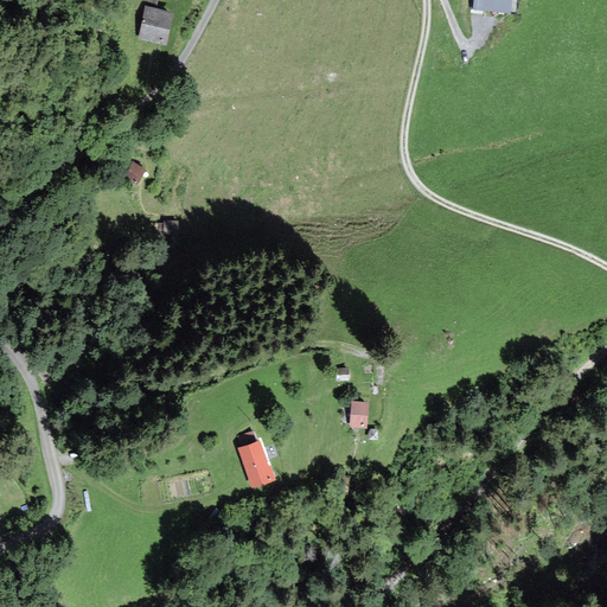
[(147,0),(140,38),(165,43),(172,13),(154,10),(155,0),(147,0)]
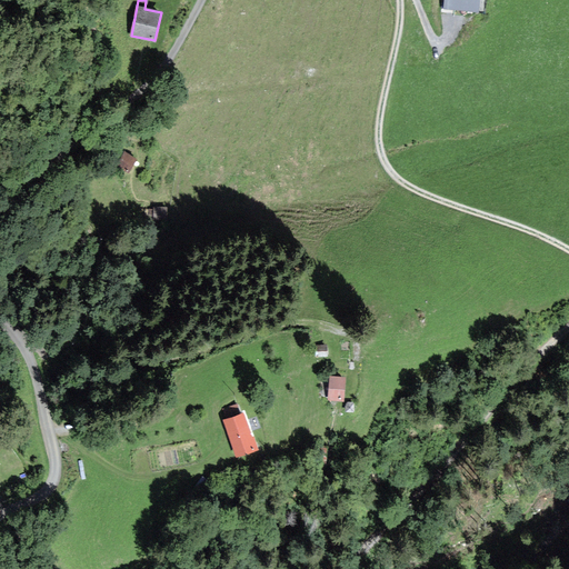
[(136,158),(125,152),(117,165),(129,170),(136,158)]
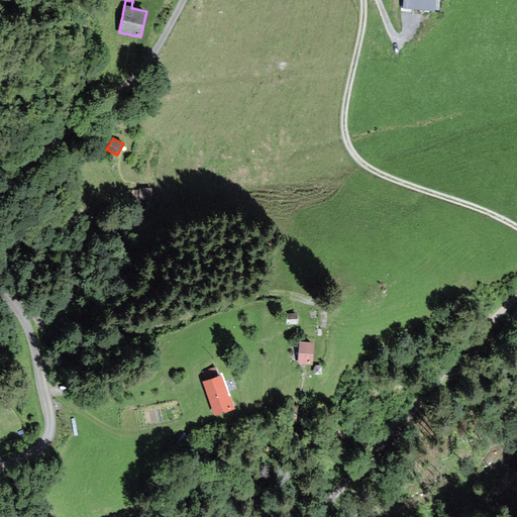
[(140,189),(140,191),(135,191),(135,196),(140,196),(140,199),(150,199),(150,189),(140,189)]
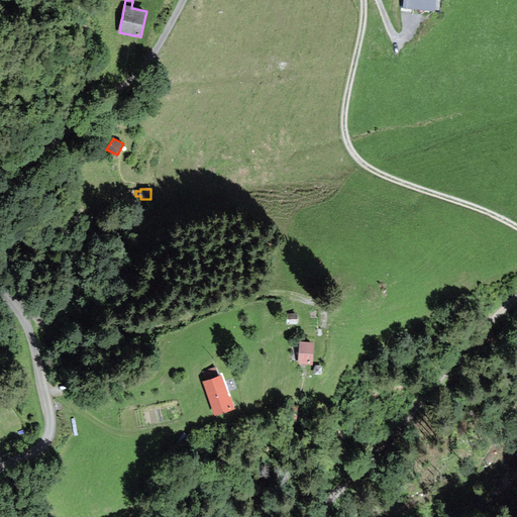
[(313,343),(300,341),(299,362),(311,363),(313,343)]
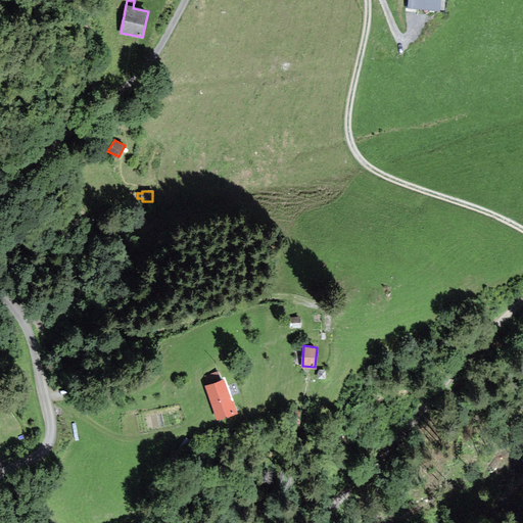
[(224,380),(205,386),(218,419),(236,412),(224,380)]
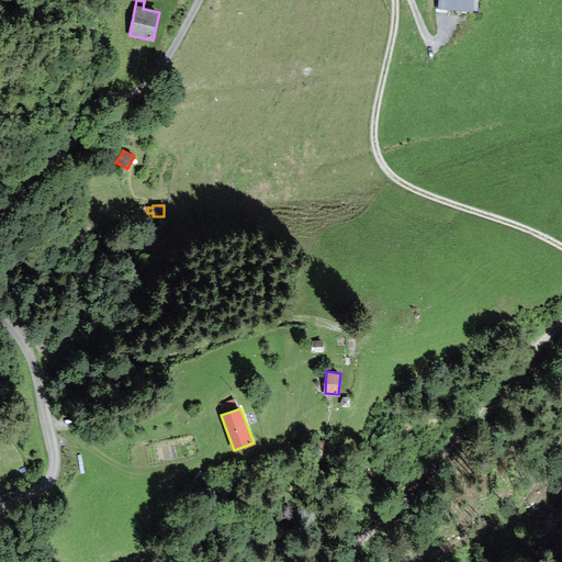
All buildings are outlined.
